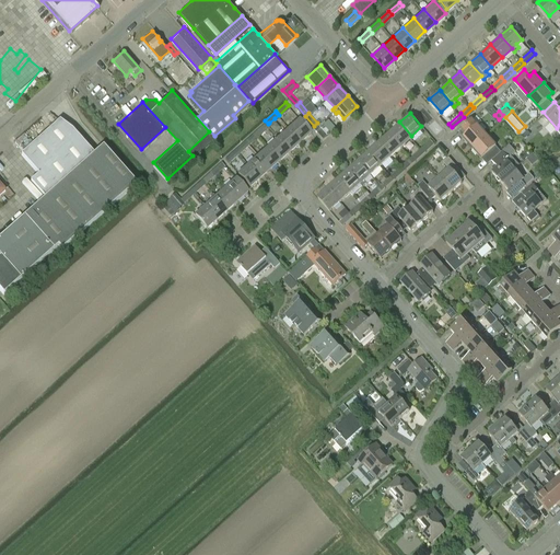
[(318,122),(326,131),(335,124),(326,115),(318,122)]
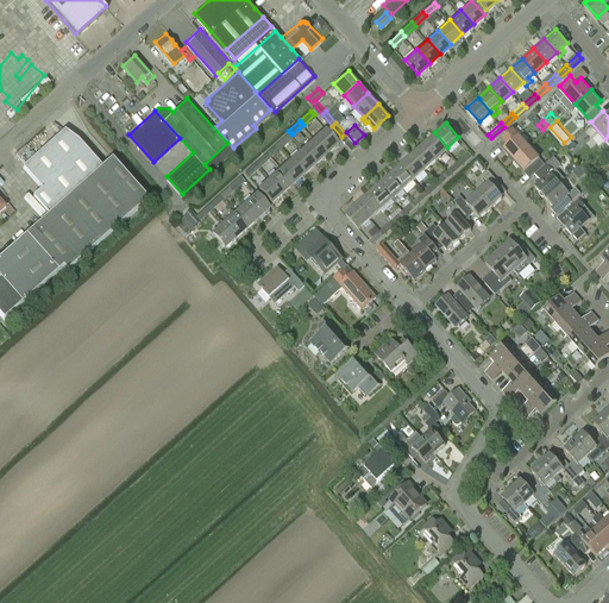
[(32,193),(48,211),(101,163),(77,137),(63,126),(22,163),(41,184),(32,193)]
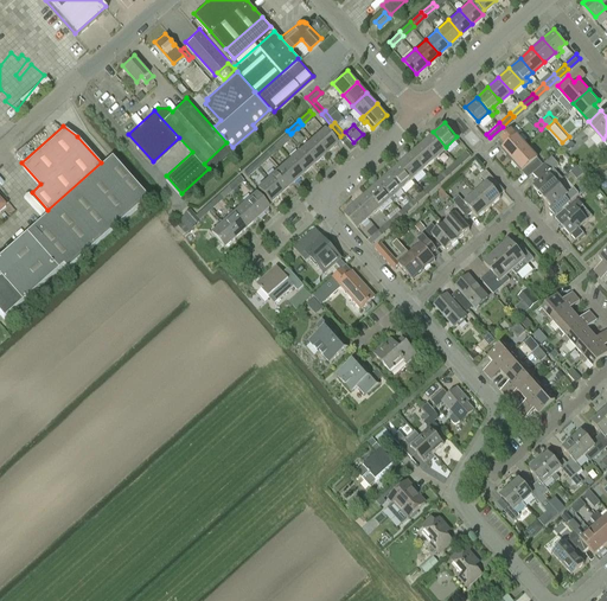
[(325,151),(337,140),(324,126),(313,136),(325,151)]
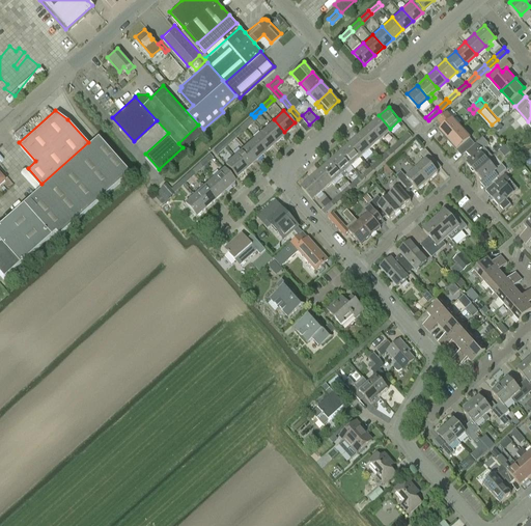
[(448,137),(460,126),(447,110),(438,119),(442,125),(439,128),(448,137)]
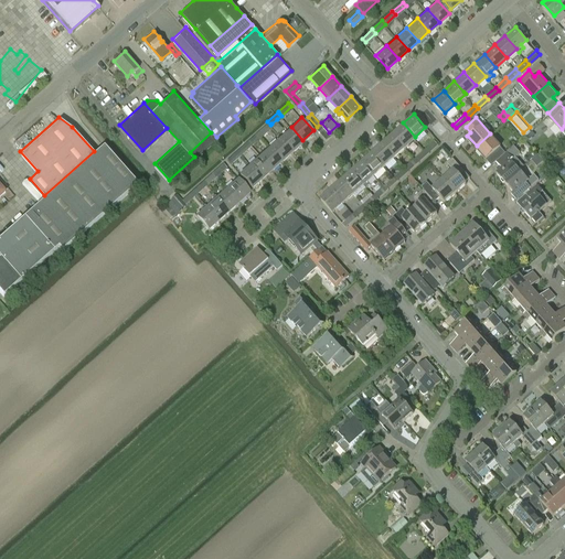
[(283,125),(277,119),(272,124),(276,129),(283,125)]
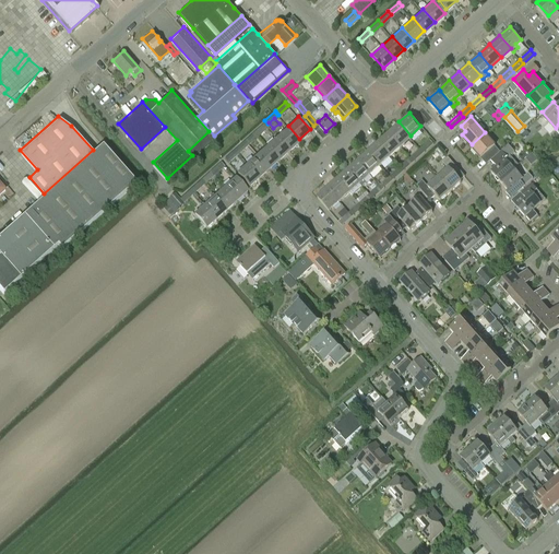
[(258,132),(268,124),(264,120),(254,129),(258,132)]
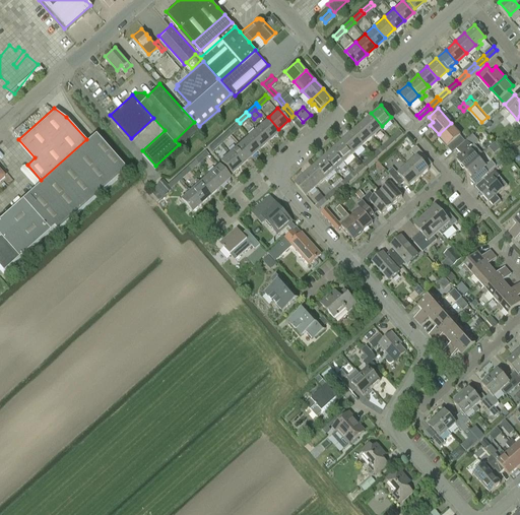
[(373,134),(382,126),(371,113),(362,122),(373,134)]
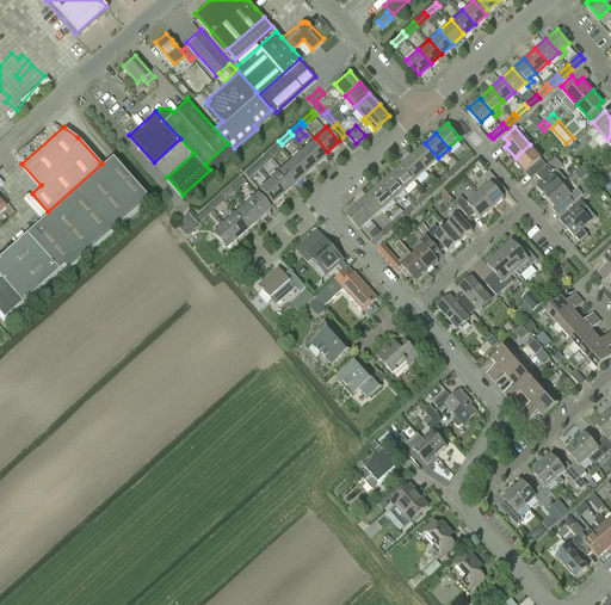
[(352,148),(357,144),(346,134),(343,137),(352,148)]
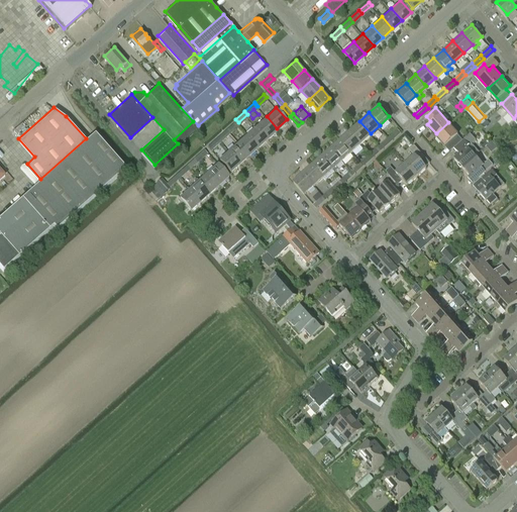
[(268,136),(277,128),(267,116),(256,124),(268,136)]
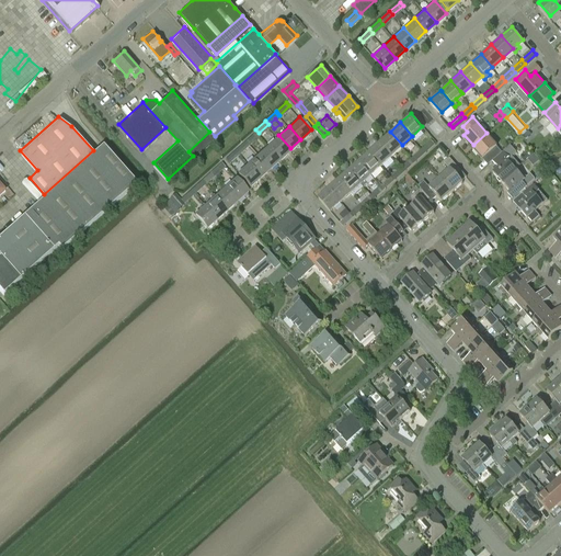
[(245,138),(248,142),(249,142),(259,133),(255,129),(245,138)]
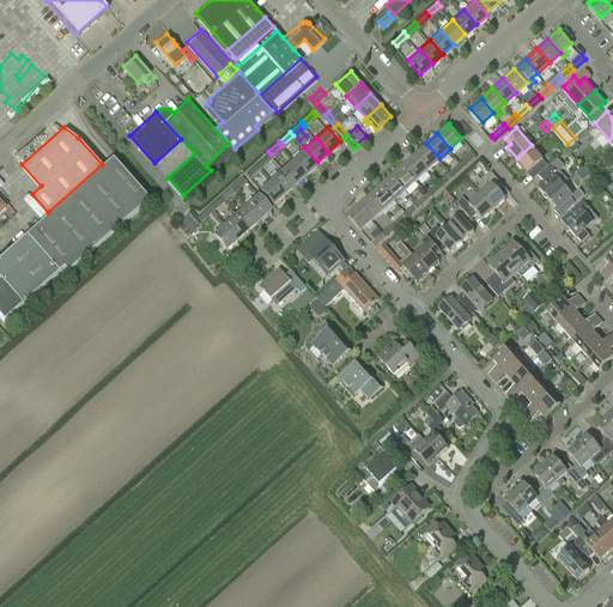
[(428,168),(439,158),(426,144),(416,153),(428,168)]
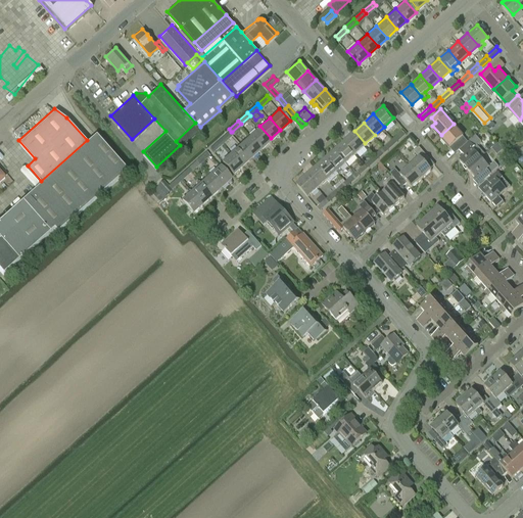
[(458,147),(459,146),(468,138),(454,124),(441,135),(449,144),(453,141),(458,147)]
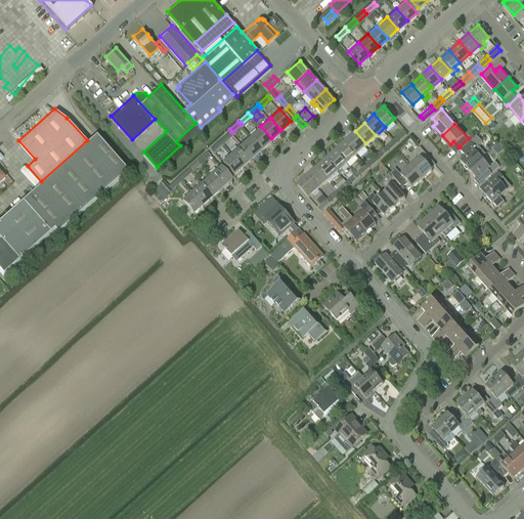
[(262,146),(271,138),(260,126),(251,134),(262,146)]
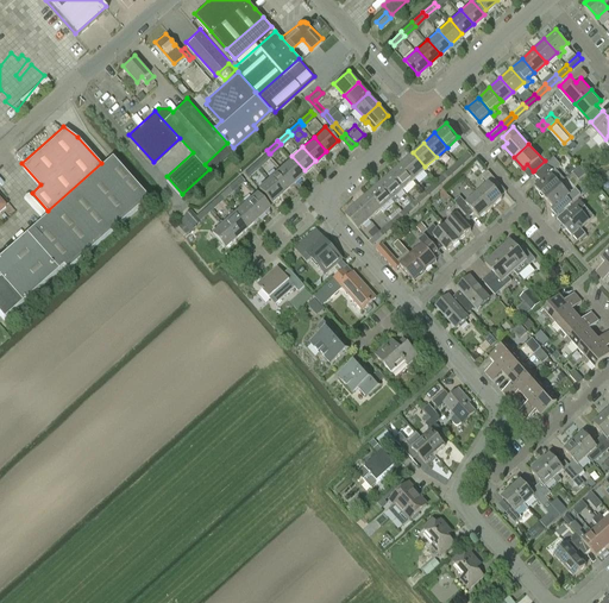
[(458,158),(460,162),(472,152),(469,149),(458,158)]
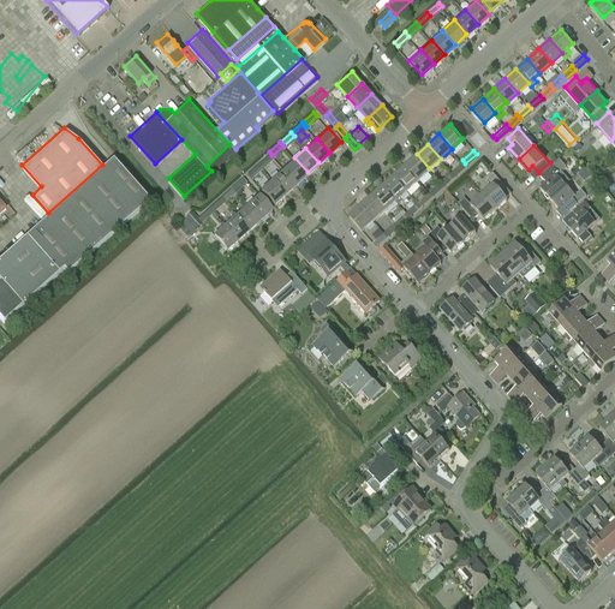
[(269,151),(258,161),(261,165),(273,155),(272,155),(269,151)]
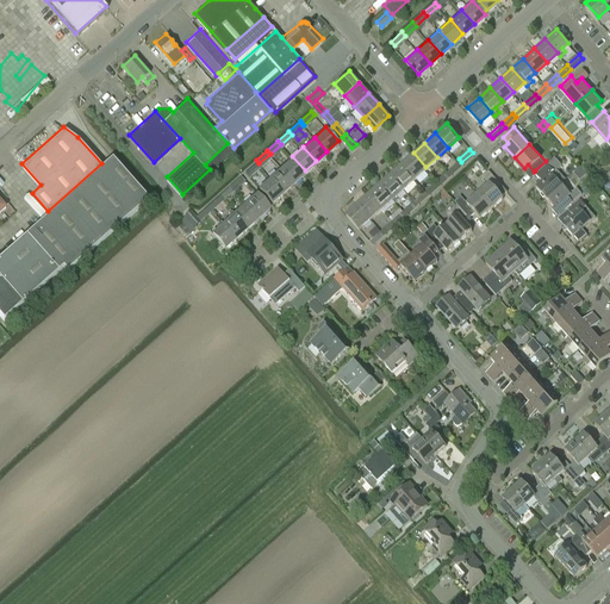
[(415,176),(425,167),(414,153),(402,162),(415,176)]
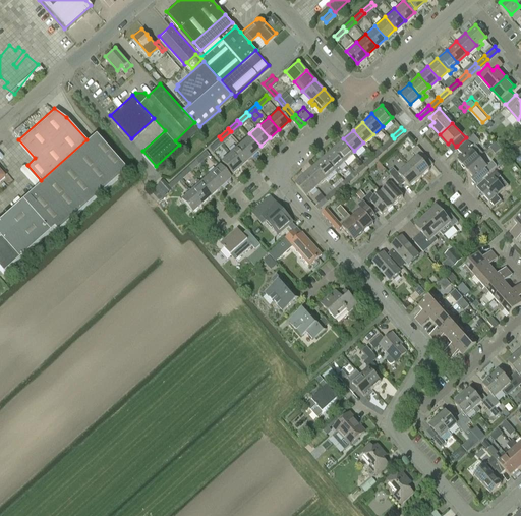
[(95,131),(87,139),(41,180),(26,192),(33,199),(46,215),(53,224),(57,228),(126,167),(95,131)]
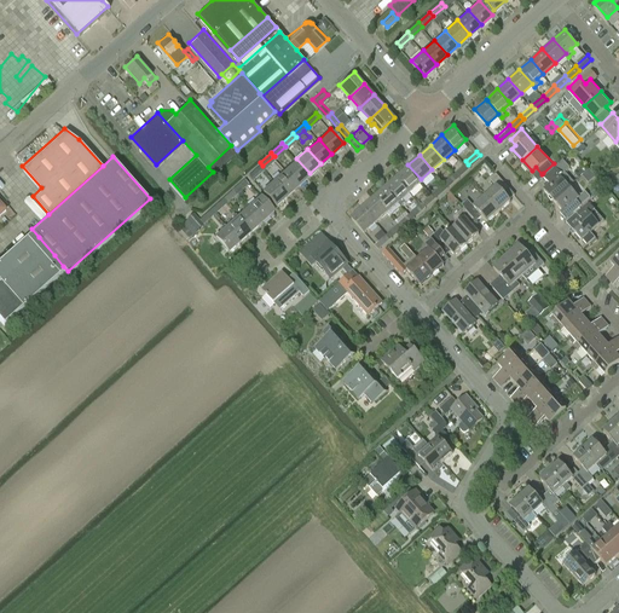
[(553,197),(568,183),(574,178),(565,168),(570,163),(562,156),(555,162),(554,163),(543,173),(549,180),(544,186),(553,197)]
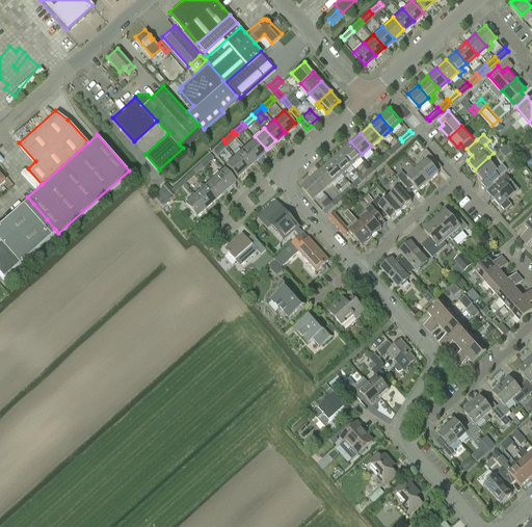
[(257,157),(266,149),(255,136),(245,145),(257,157)]
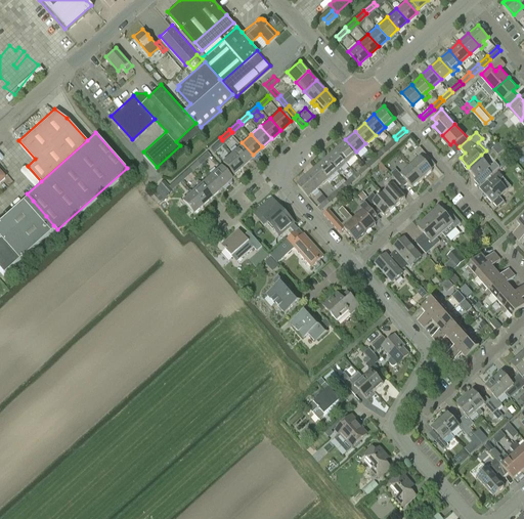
[(387,148),(396,139),(394,136),(384,144),(387,148)]
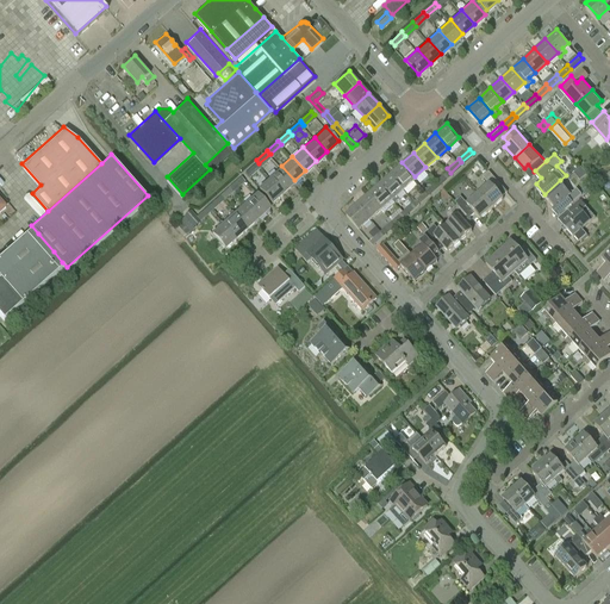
[(248,174),(259,163),(256,160),(244,169),(248,174)]
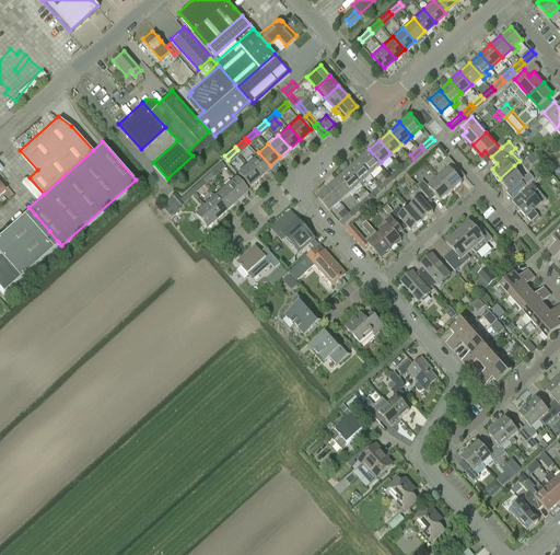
[(371,172),(381,162),(369,149),(359,159),(371,172)]
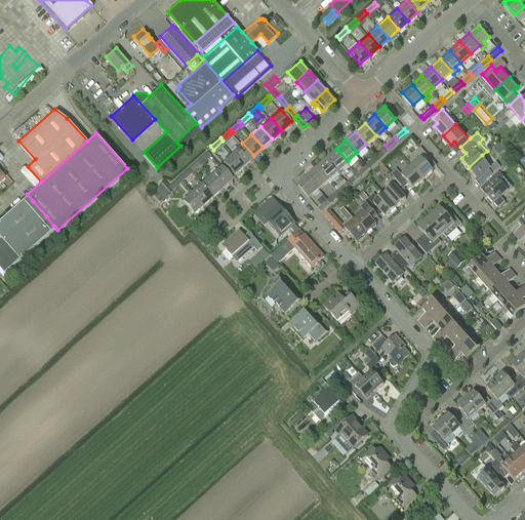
[(403,151),(412,143),(410,140),(400,148),(403,151)]
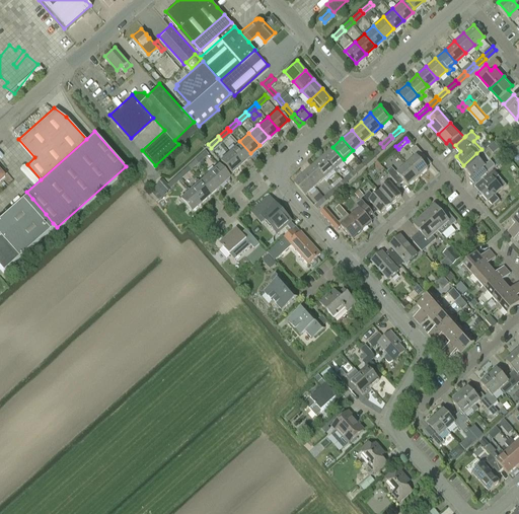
[(240,162),(250,153),(239,141),(230,150),(240,162)]
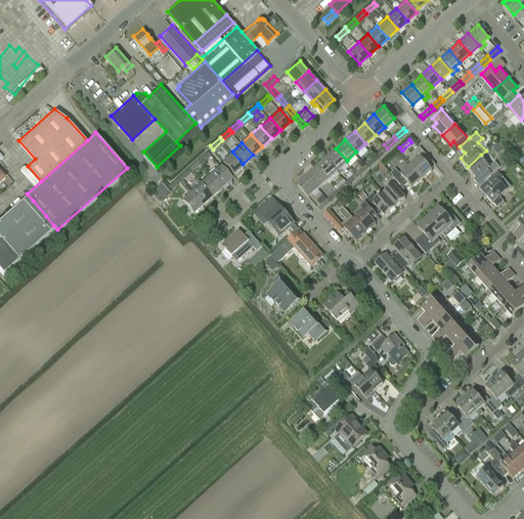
[(378,157),(387,148),(384,144),(375,154),(378,157)]
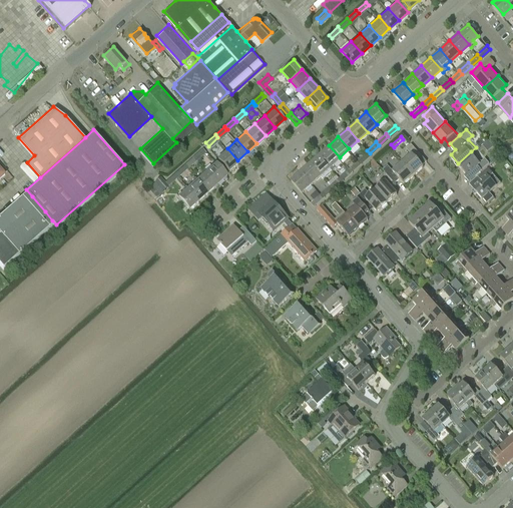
[(426,158),(411,141),(406,145),(412,151),(403,159),(414,172),(423,163),(422,162),(426,158)]
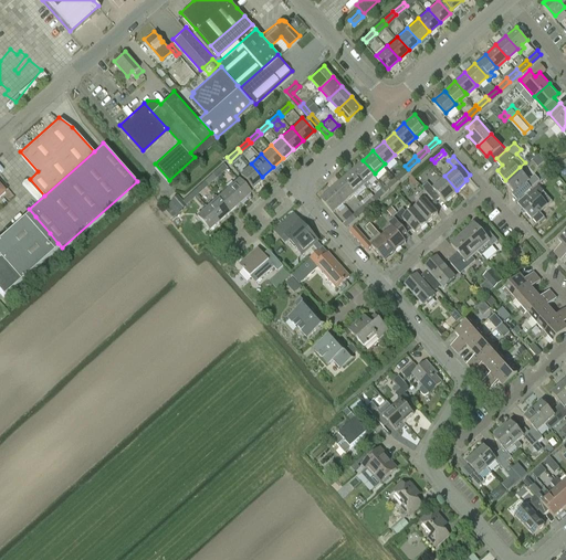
[(227,164),(223,160),(213,170),(217,173),(227,164)]
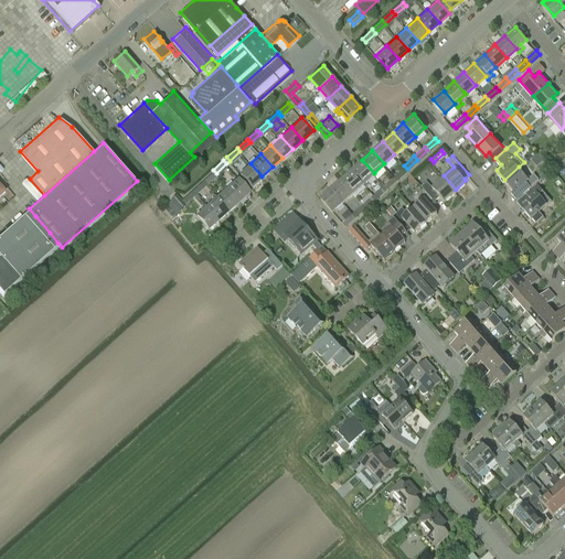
[(374,173),(362,160),(352,169),(364,182),(366,184),(370,181),(368,179),(374,173)]
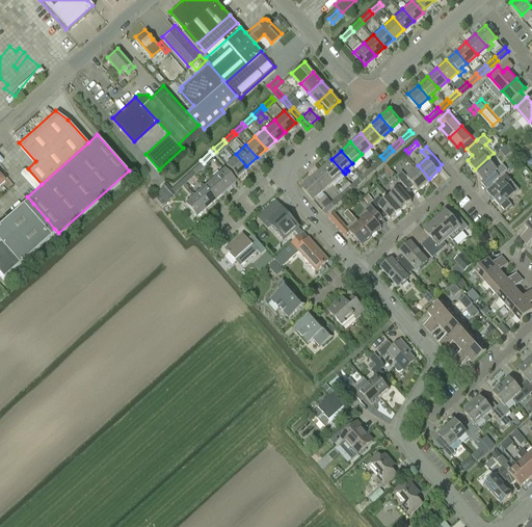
[(237,175),(246,166),(236,154),(225,162),(237,175)]
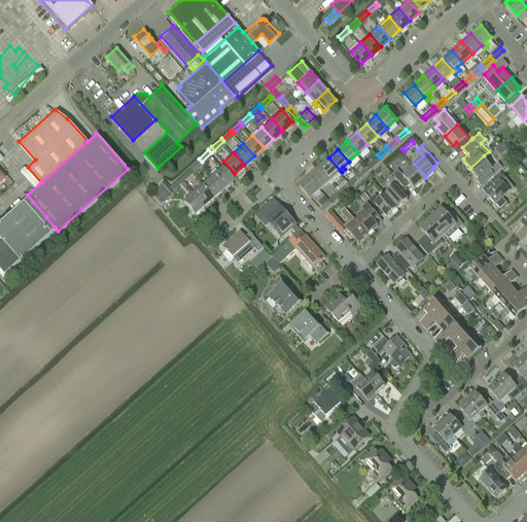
[(371,166),(380,158),(377,154),(367,163),(371,166)]
